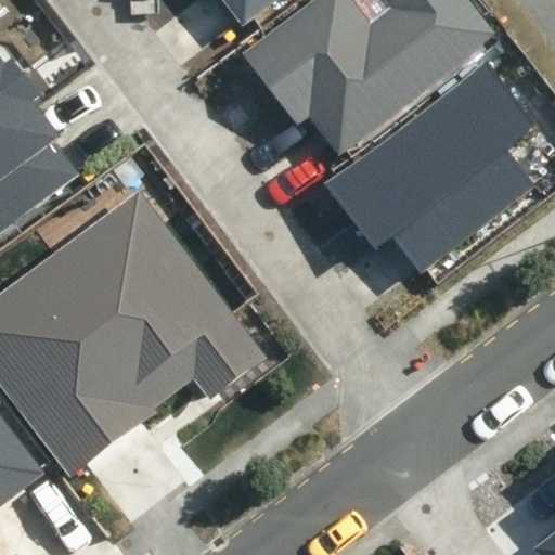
[(226,0),(243,22),(271,0),(226,0)]
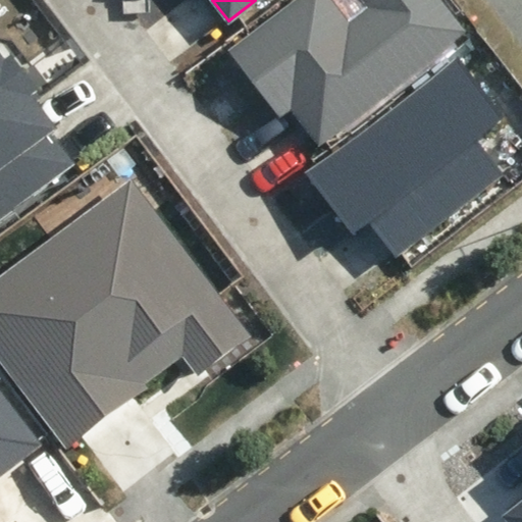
[(320,147),(470,34),(444,0),(359,0),(366,9),(350,20),(333,0),(298,0),(230,51),(281,118),(292,110),(320,147)]
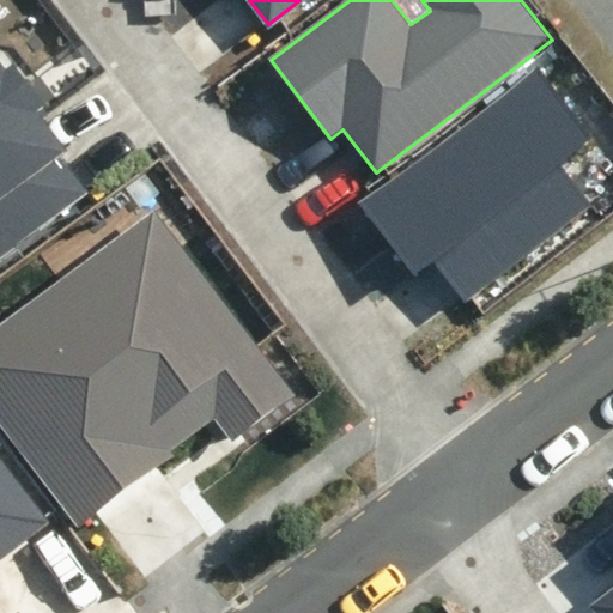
[(0,249),(82,189),(55,155),(62,149),(35,111),(46,104),(14,62),(7,67),(0,56),(0,249)]
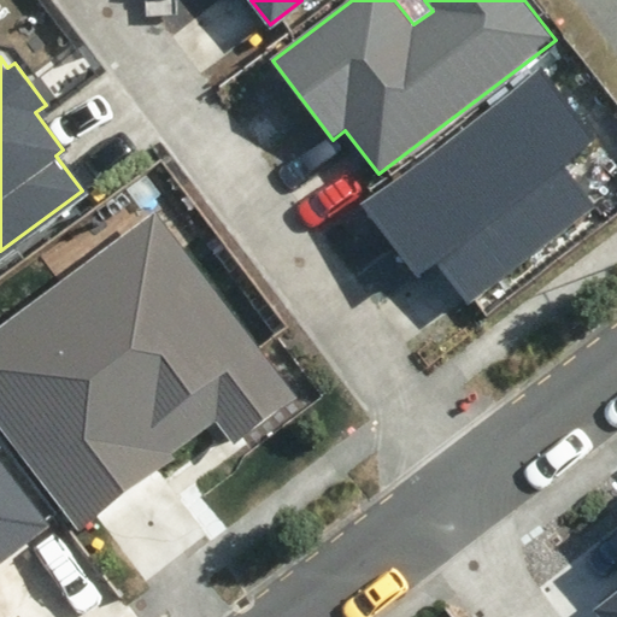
[(601,144),(541,66),(362,204),(418,277),(438,263),(468,300),(594,204),(566,169),(601,144)]
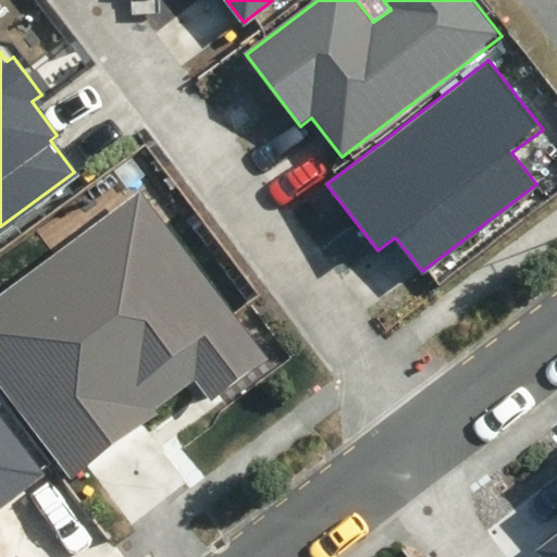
[(271,359),(141,187),(0,293),(0,387),(70,481),(158,416),(156,411),(195,383),(211,404),(271,359)]
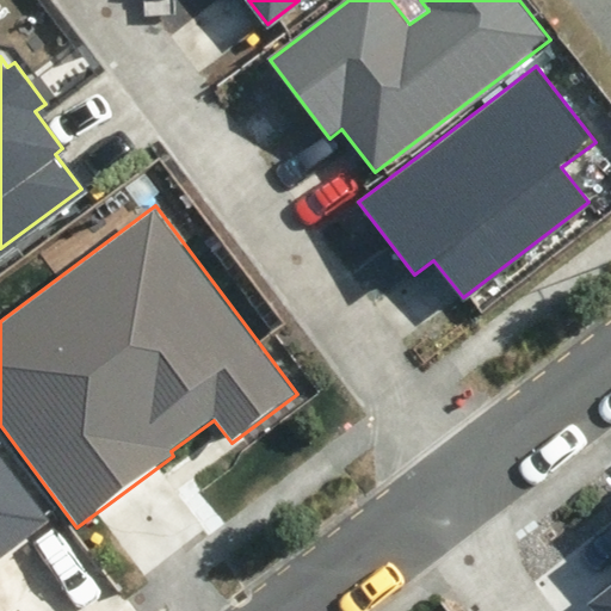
[(0,555),(47,520),(0,460),(0,555)]
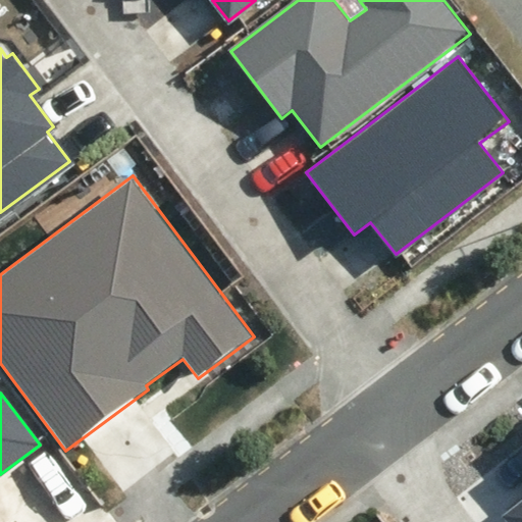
[(521,521),(521,503),(505,516),(509,521),(521,521)]
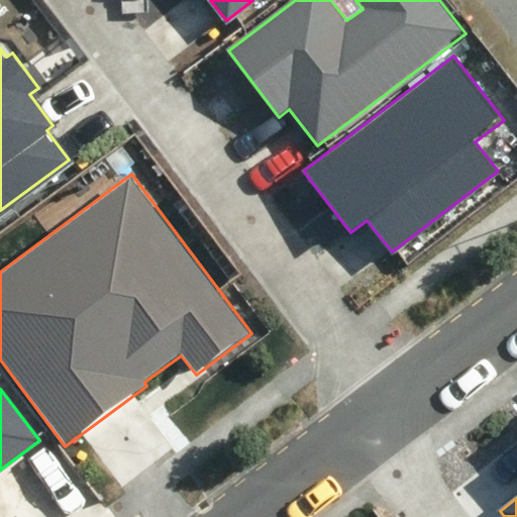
All buildings are outlined.
